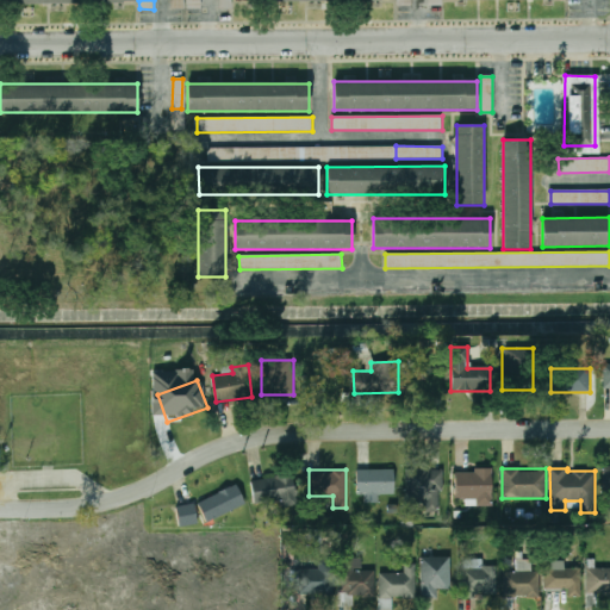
[(394,470),(356,470),(356,493),(394,493),(394,470)]
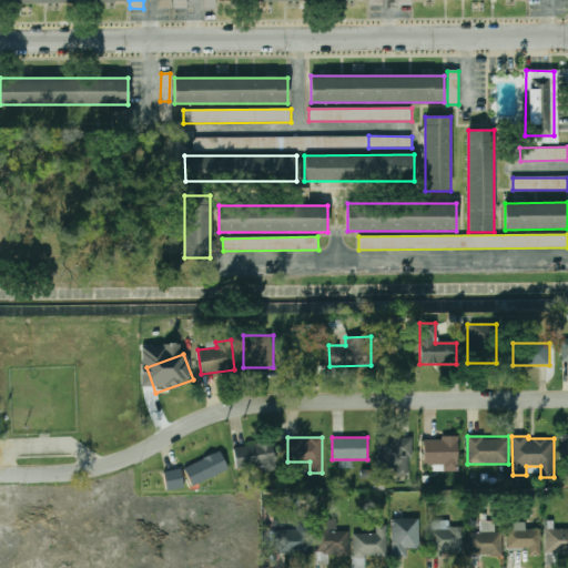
[(412,478),(412,437),(378,437),(378,468),(394,468),(394,478),(412,478)]
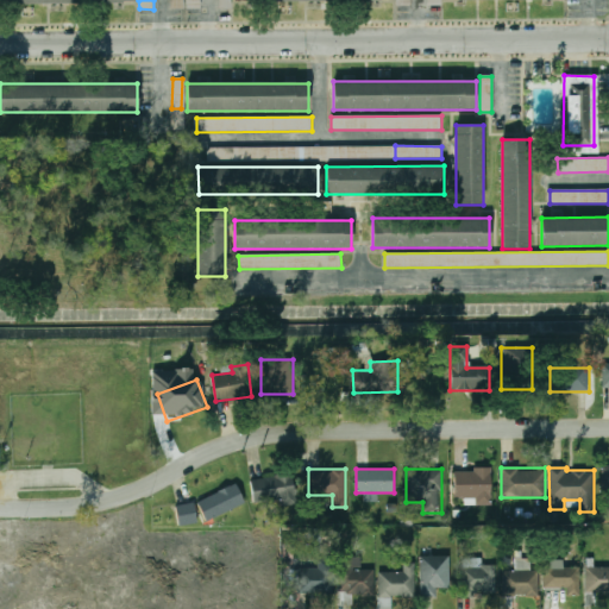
[(465,504),(493,504),(493,469),(454,469),(454,498),(465,498),(465,504)]
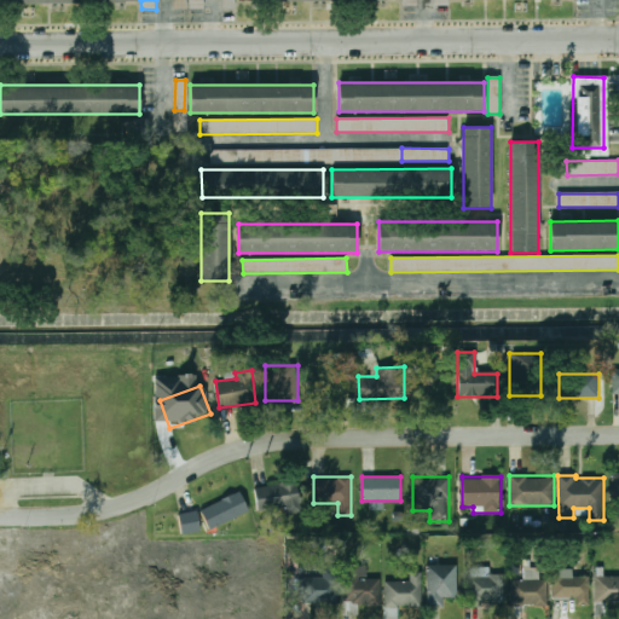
[(302,512),(299,482),(256,486),(259,510),(285,508),(287,514),(302,512)]
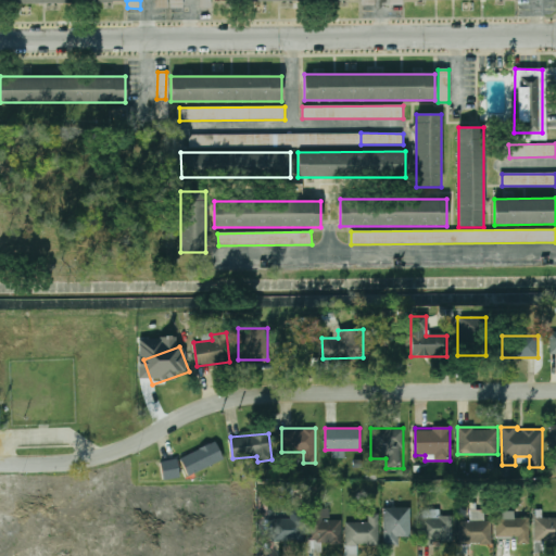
[(189,475),(225,460),(216,442),(181,456),(189,475)]
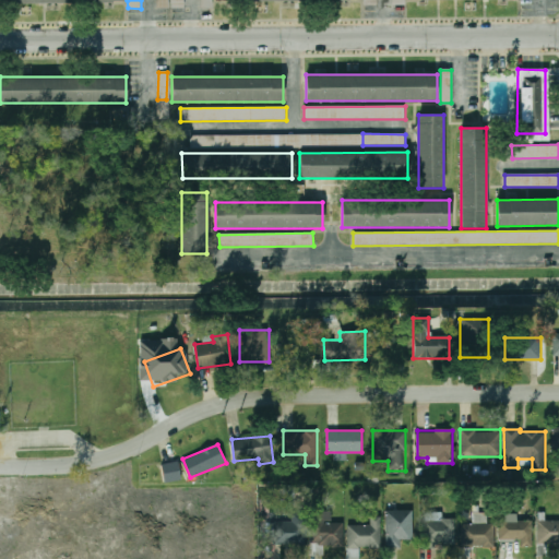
[(162,465),(166,484),(182,479),(178,461),(162,465)]
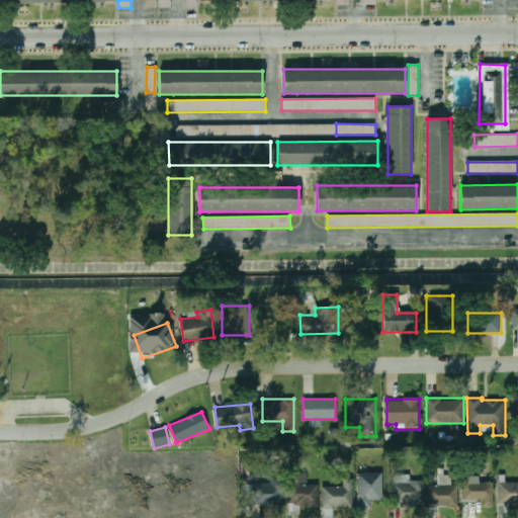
[(382,472),(357,472),(357,507),(371,507),(371,500),(382,500),(382,472)]
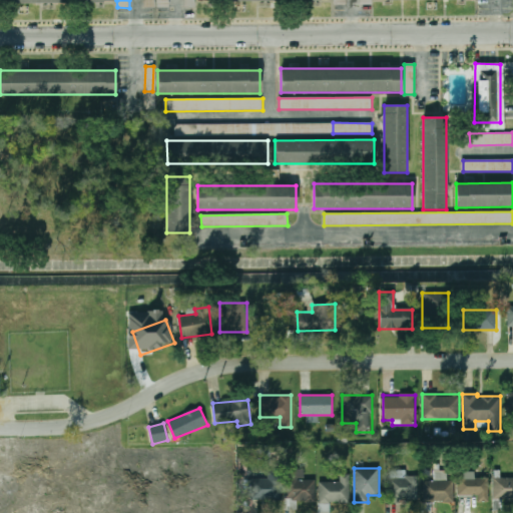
[(316,480),(305,480),(305,469),(286,469),(286,501),(316,501),(316,480)]
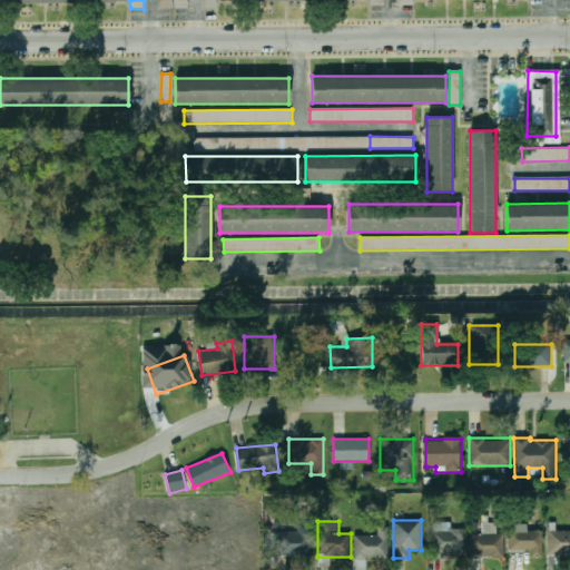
[(451,523),(433,522),(433,557),(464,557),(464,529),(451,529),(451,523)]
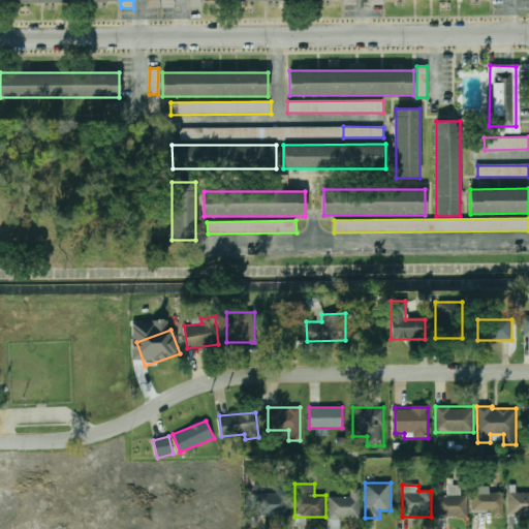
[(490,487),(472,487),(472,511),(493,511),(493,518),(504,518),(504,493),(490,493),(490,487)]
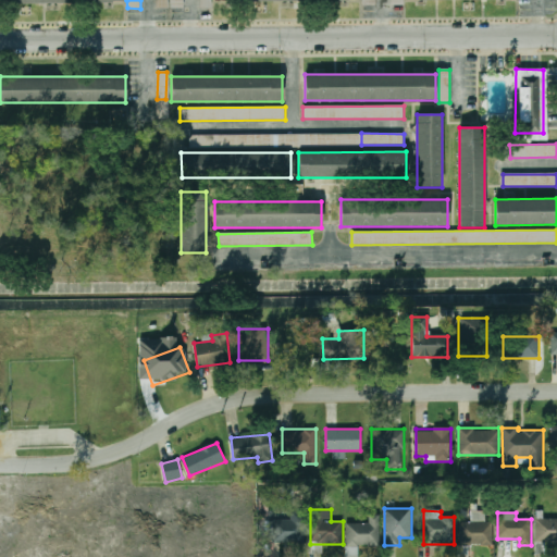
[(492,521),(479,521),(479,514),(474,514),(474,521),(459,521),(459,545),(492,545),(492,521)]
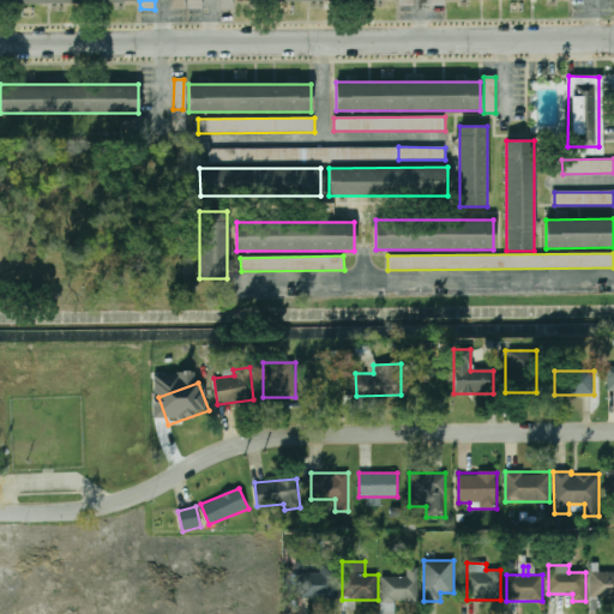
[(405,576),(381,576),(381,602),(419,602),(419,569),(405,569),(405,576)]
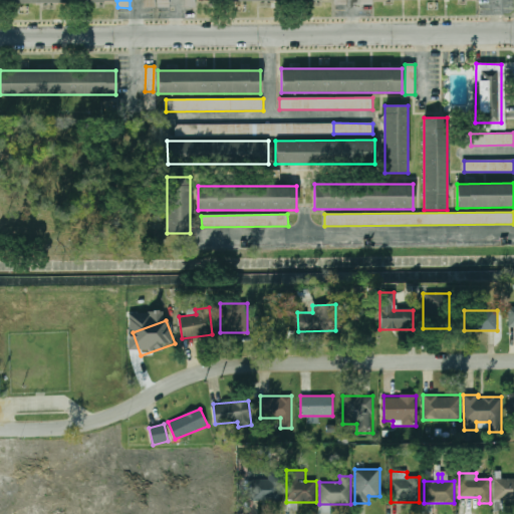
[(252,500),(281,500),(281,479),(252,479),(252,500)]
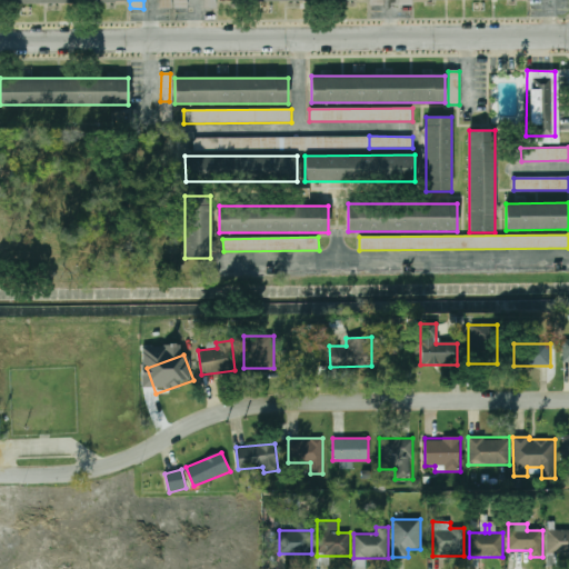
[(568,530),(548,530),(548,553),(568,553),(568,530)]
